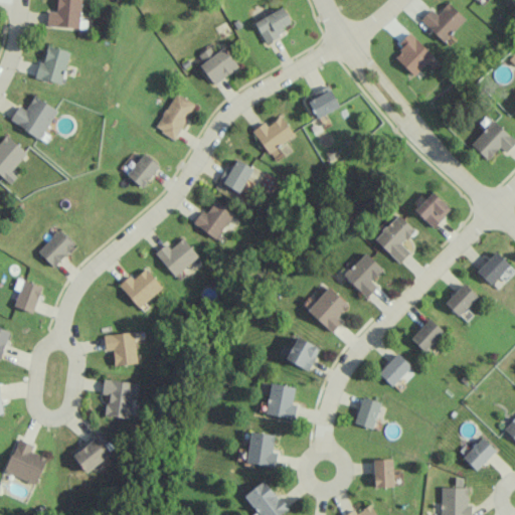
[(79,0),(56,0),(56,11),(47,11),(46,26),(79,27),(79,0)]
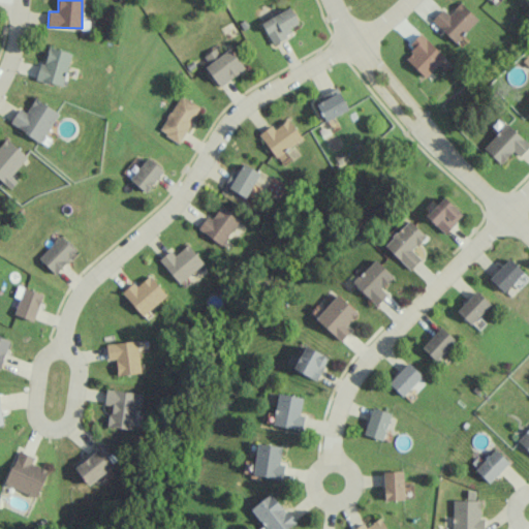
[(442,8),(432,21),(456,42),(478,19),(461,2),(449,14),(442,8)]
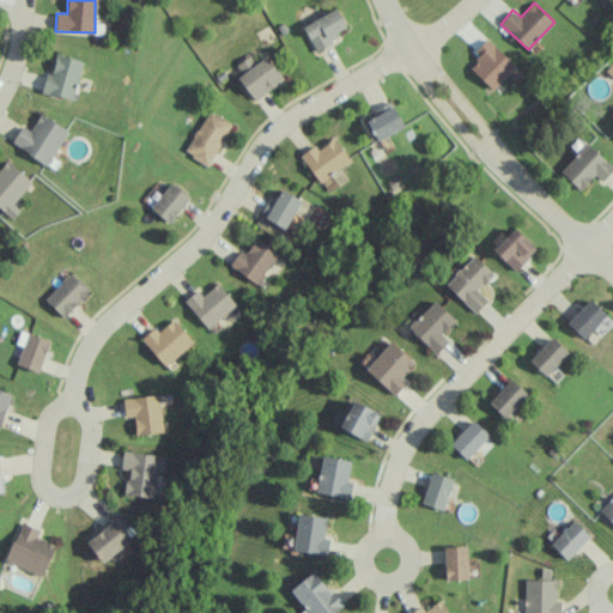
[(349,31),(337,8),(302,26),(315,49),(349,31)]
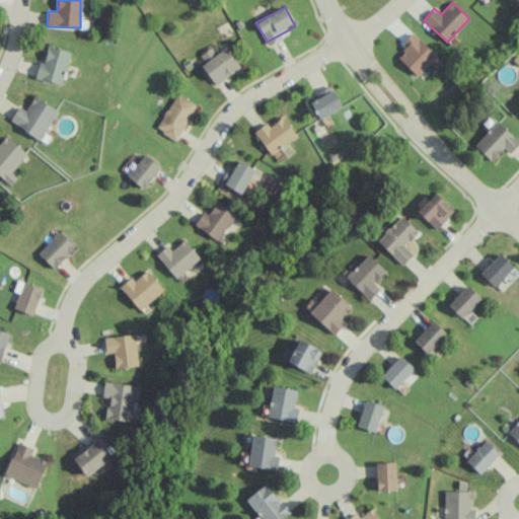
[(437,56),(413,32),(400,45),(405,50),(398,58),(417,76),(437,56)]
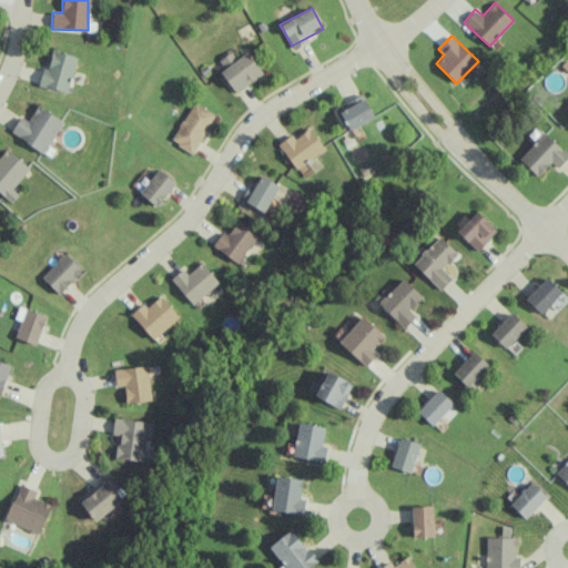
[(224,69),(220,72),(236,93),(263,73),(246,51),(237,58),(232,50),(219,61),(224,69)]
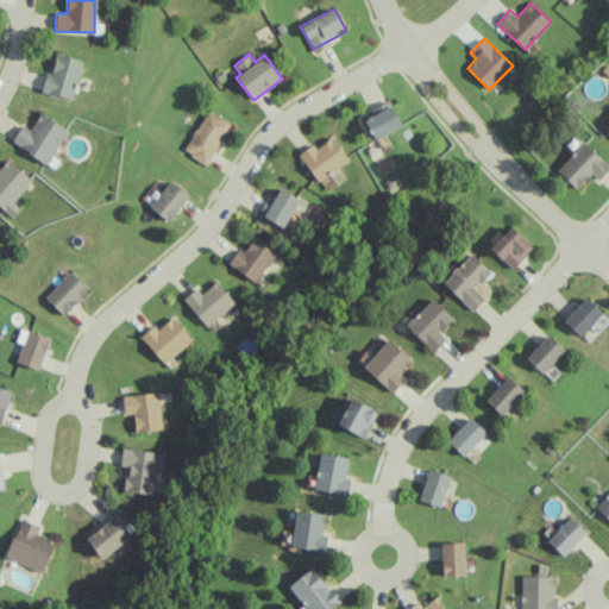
[(81,60),(56,55),(51,73),(45,71),(42,93),(73,99),(81,60)]
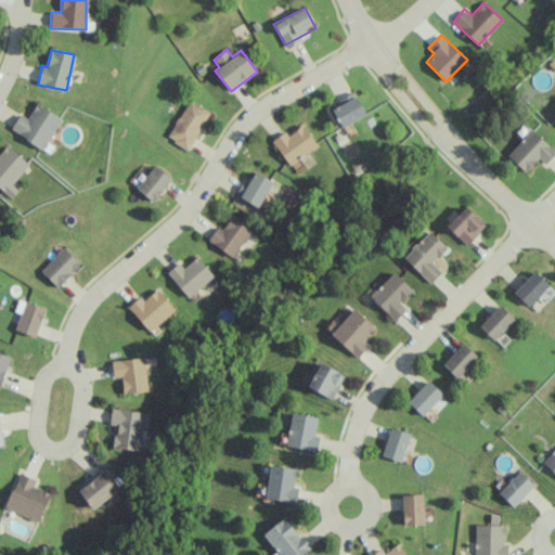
[(365,115),(353,93),(332,105),(343,127),(365,115)]
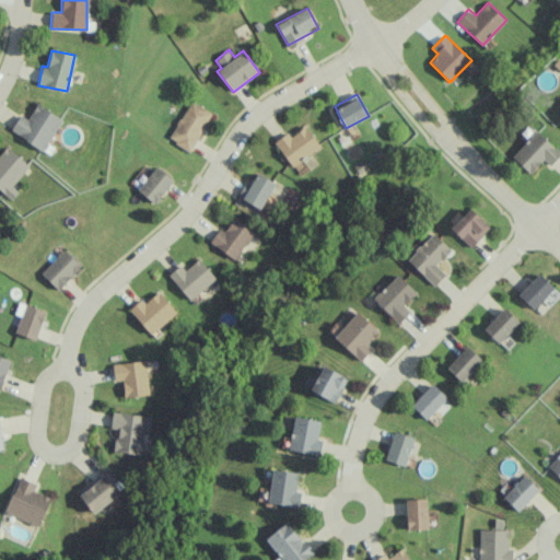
[(168,139),(189,151),(212,113),(190,101),(168,139)]
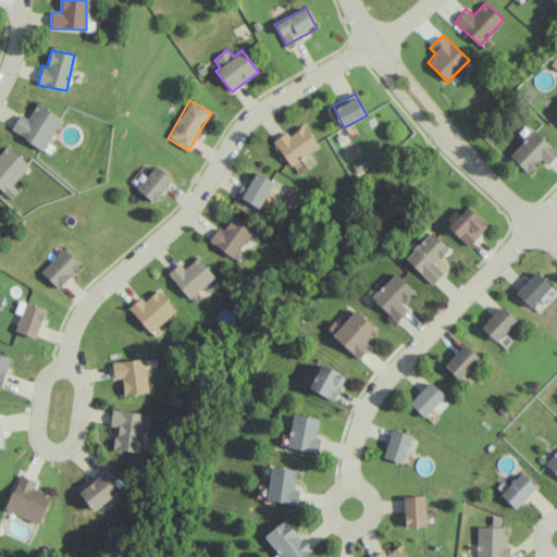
[(27,119),(20,114),(11,130),(44,150),(62,119),(37,103),(27,119)]
